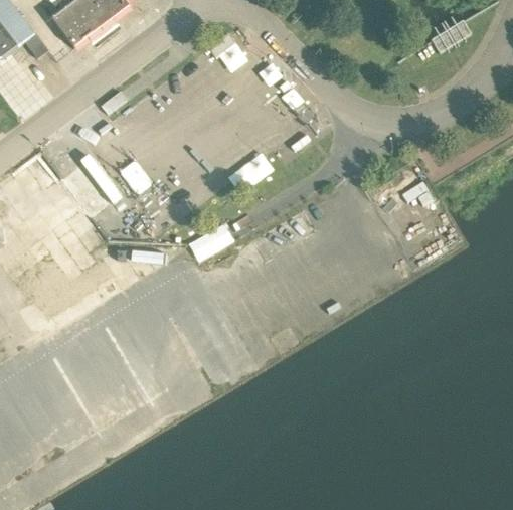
[(61,0),(64,4),(50,15),(72,46),(128,4),(125,1),(126,0),(61,0)]
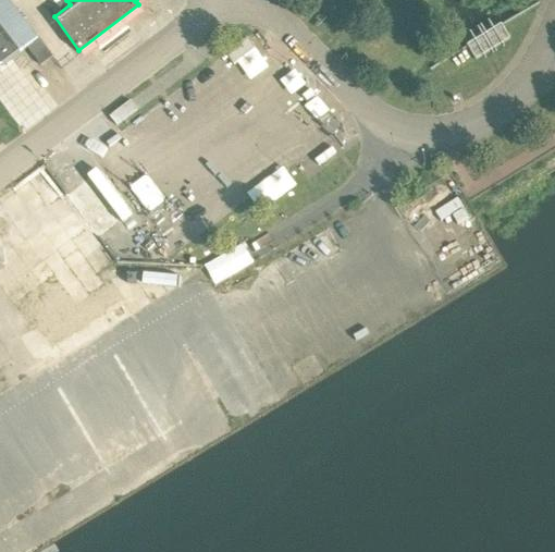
[(501,21),(466,37),(472,51),(507,35),(501,21)]
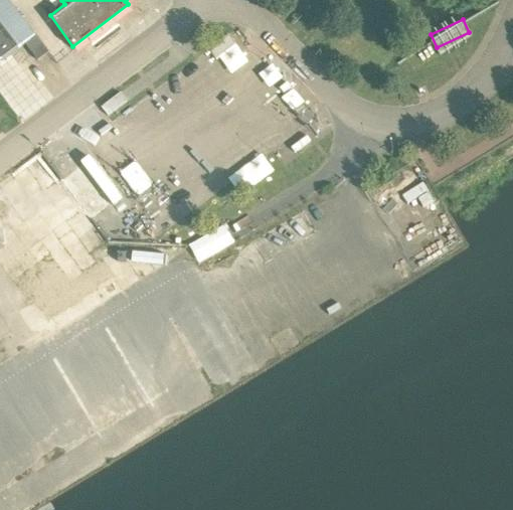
[(0,56),(16,44),(0,21),(0,56)]
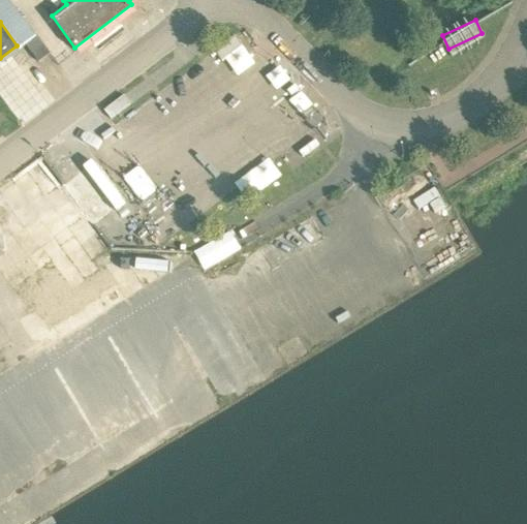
[(86,220),(122,197),(96,155),(59,177),(86,220)]
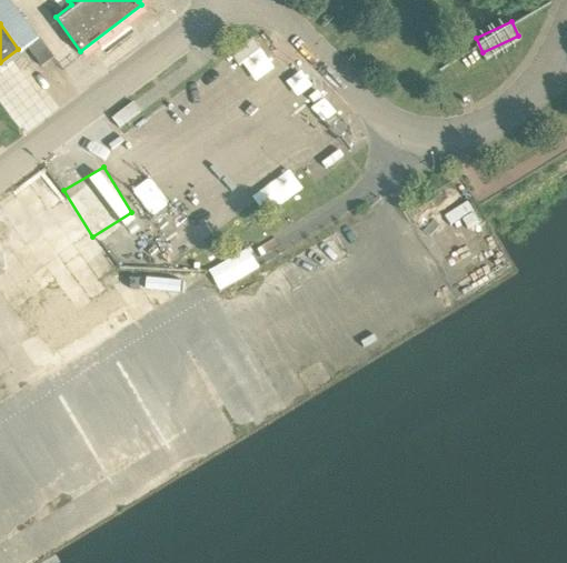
[(437,257),(464,241),(483,230),(456,184),(410,212),(437,257)]
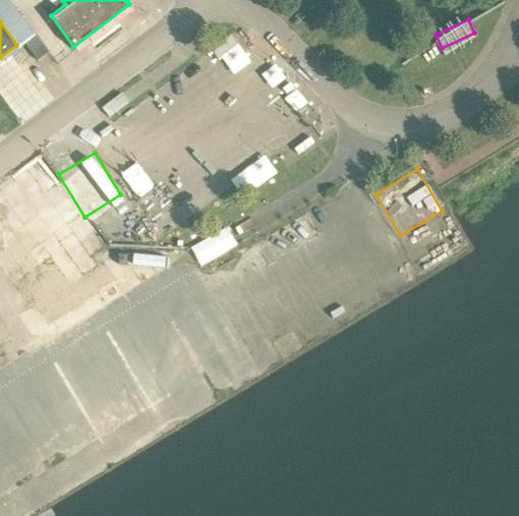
[(304,209),(242,246),(254,268),(318,230),(304,209)]
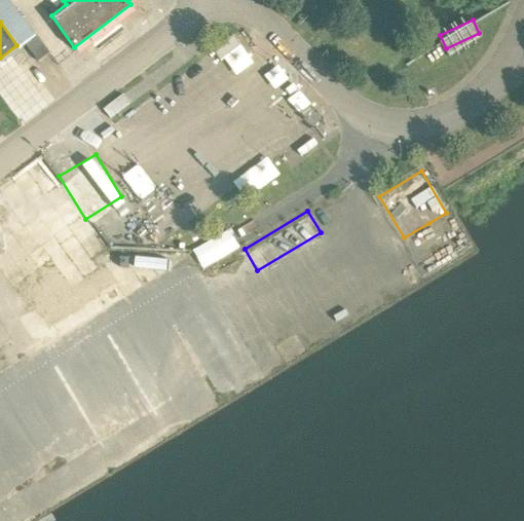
[(41,300),(67,280),(45,253),(20,273),(41,300)]
